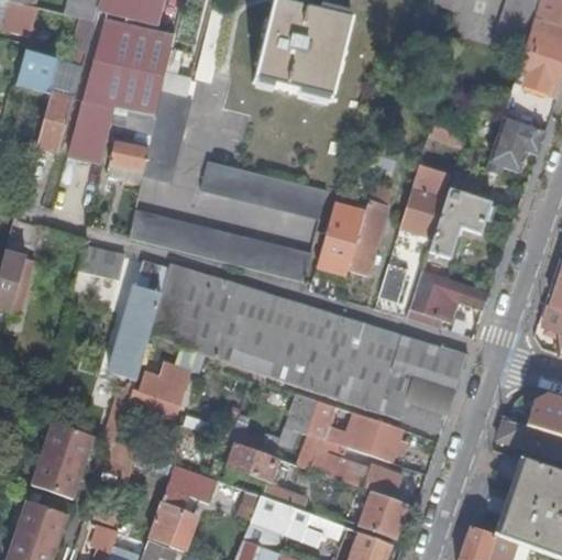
[(1,26),(29,34),(35,7),(32,6),(8,0),(1,26)]
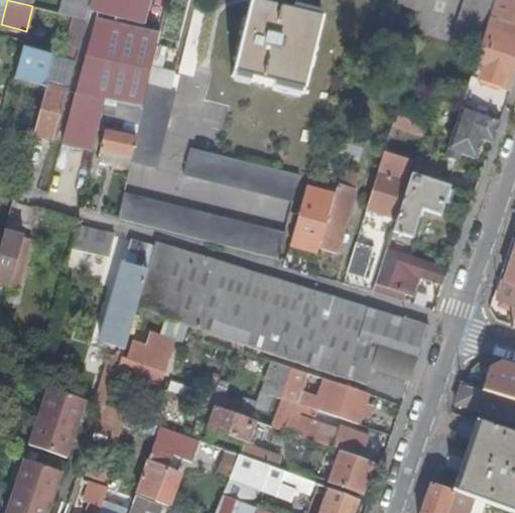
[(59,0),(57,13),(62,14),(86,20),(86,17),(90,0),(59,0)]
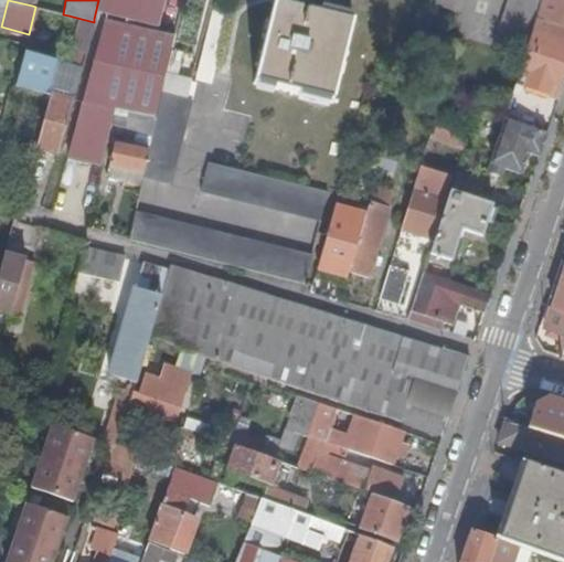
[(98,0),(94,19),(144,32),(151,0),(98,0)]
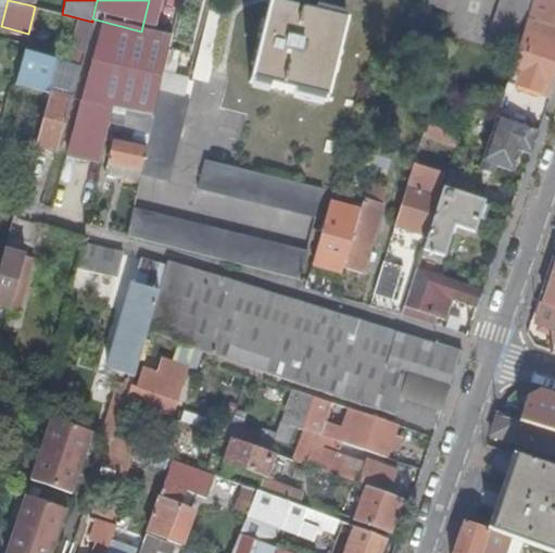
[(450,11),(452,0),(421,0),(421,2),(450,11)]
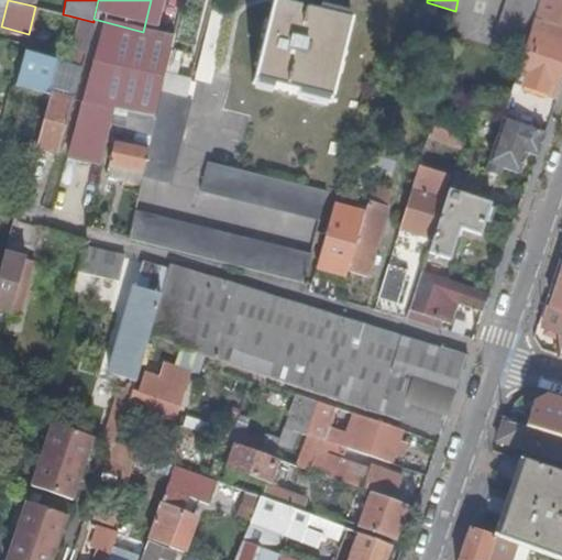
[(506,0),(492,45),(521,55),(533,18),(539,0),(506,0)]
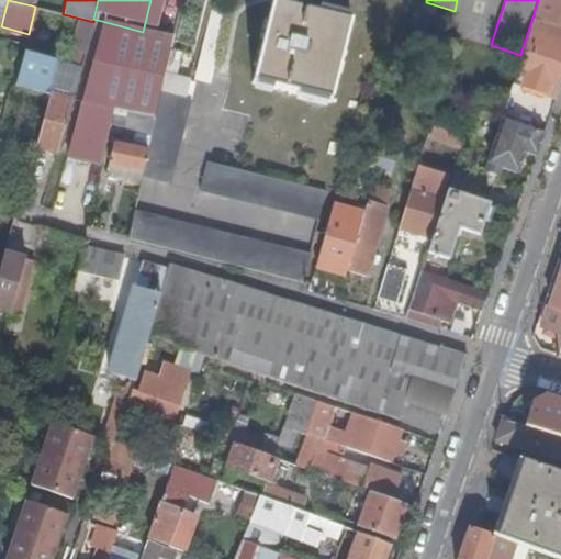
[(560,4),(560,7),(538,0),(533,18),(560,26),(560,4)]
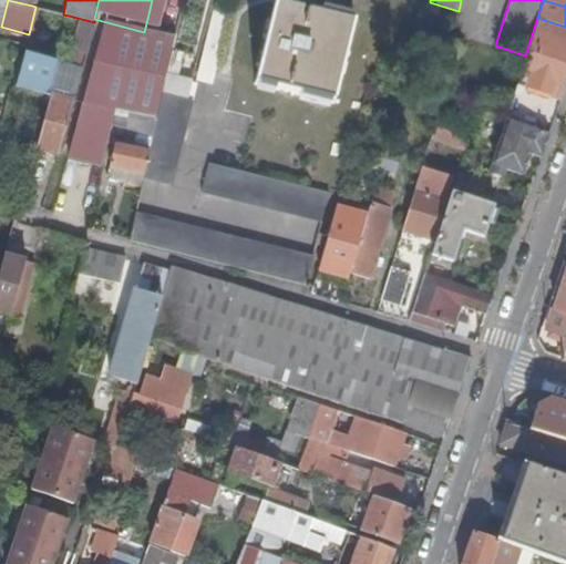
[(352,20),(275,1),(256,80),(333,99),(352,20)]
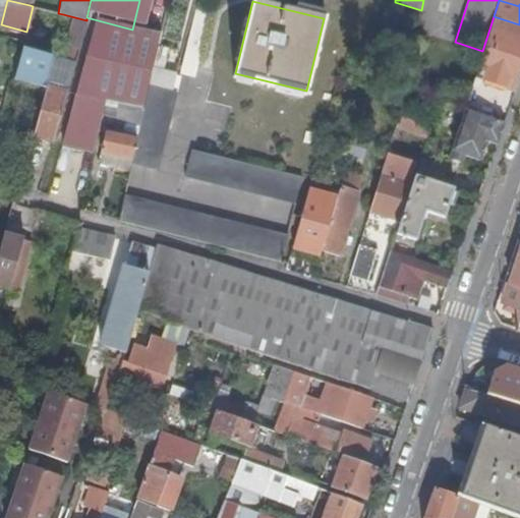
[(466,110),(503,122),(518,76),(519,70),(519,24),(494,16),(482,51),(466,110)]
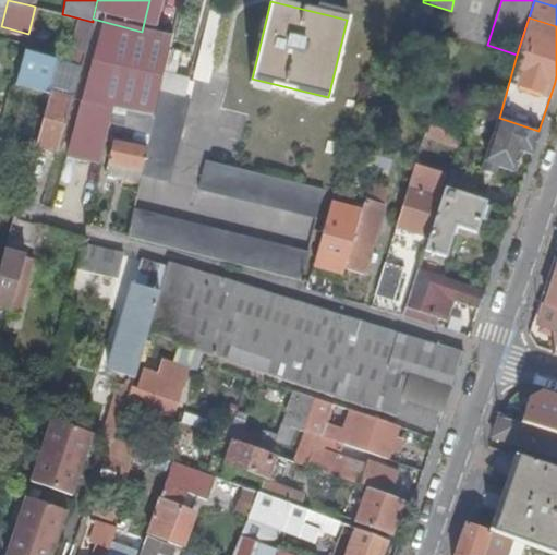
[(99,29),(79,103),(112,108),(155,115),(155,112),(155,111),(159,93),(159,92),(164,70),(169,46),(99,29)]
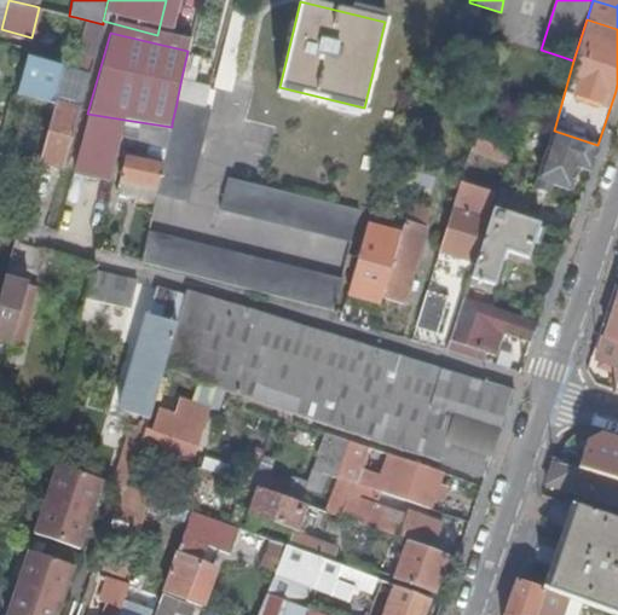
[(88,75),(61,67),(58,77),(51,103),(56,104),(40,161),(55,166),(53,172),(61,173),(88,75)]
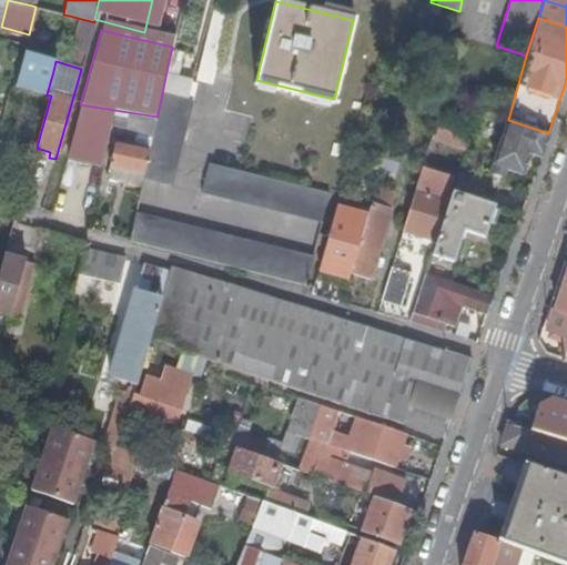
[(14,86),(47,94),(53,71),(21,62),(14,86)]
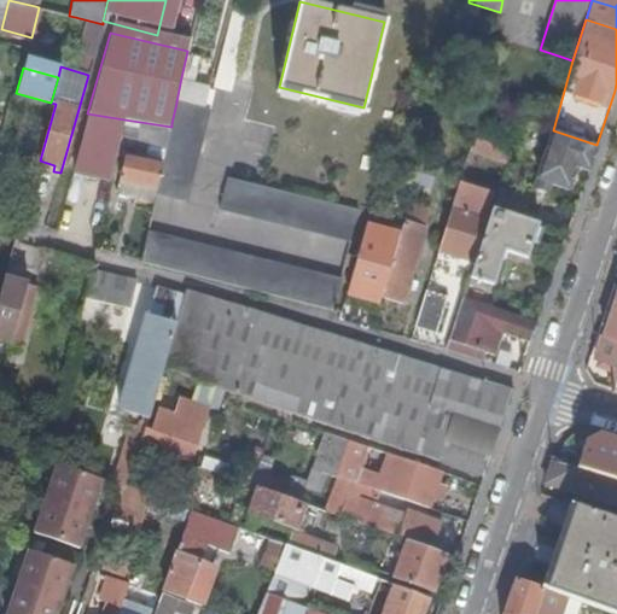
[(204,83),(181,77),(176,101),(199,106),(204,85),(204,83)]
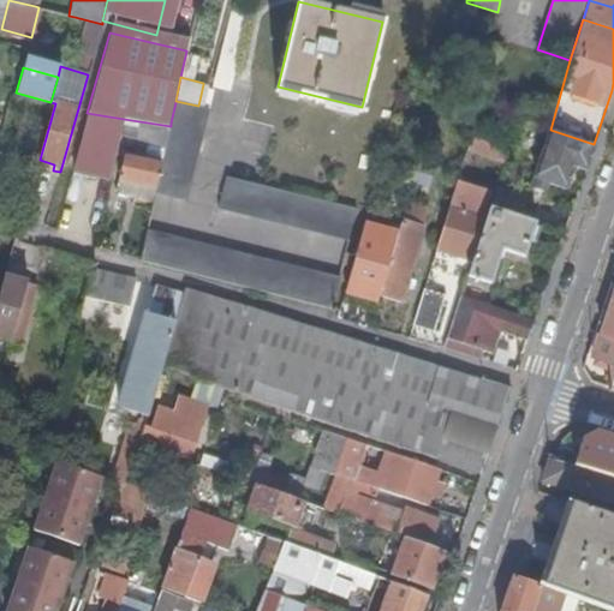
[(446,97),(435,95),(431,108),(442,111),(446,97)]
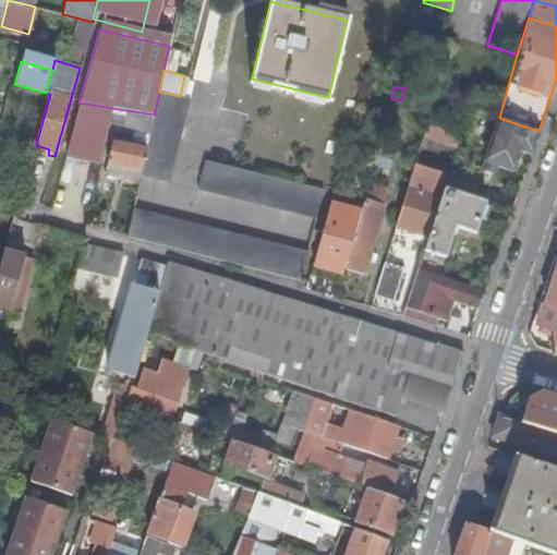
[(166,181),(186,97),(183,97),(183,98),(159,93),(155,111),(155,112),(155,115),(141,176),(166,181)]
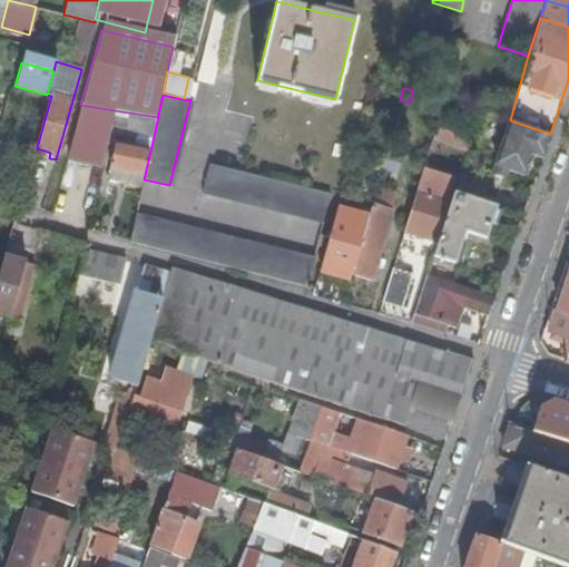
[(108,143),(108,142),(115,110),(80,105),(64,165),(101,173),(108,143)]
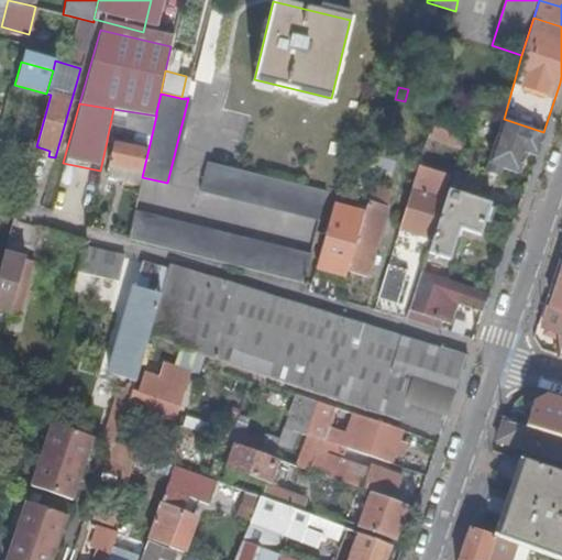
[(122,188),(139,190),(142,177),(156,116),(113,109),(107,140),(107,141),(113,143),(109,163),(110,163),(107,175),(124,179),(122,188)]
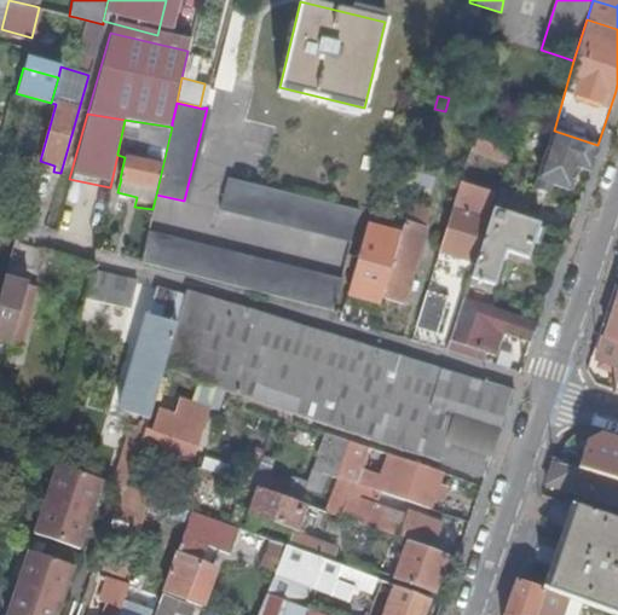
[(598,145),(554,131),(538,177),(536,184),(554,190),(556,184),(570,189),(577,166),(589,169),(598,145)]
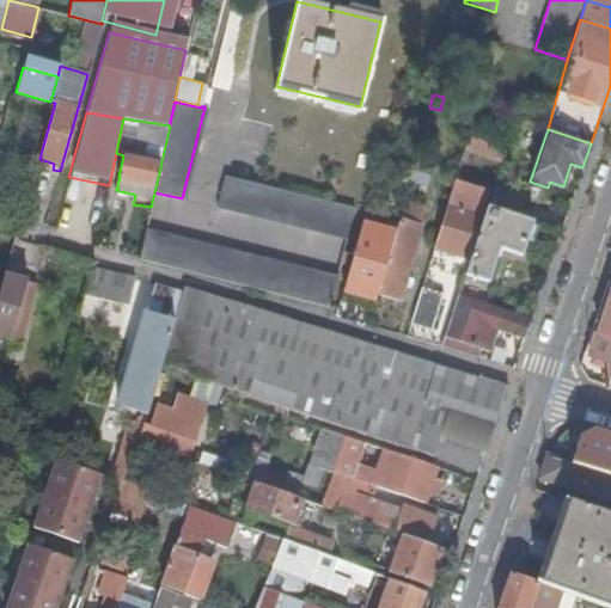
[(468,135),(464,148),(501,160),(506,147),(468,135)]
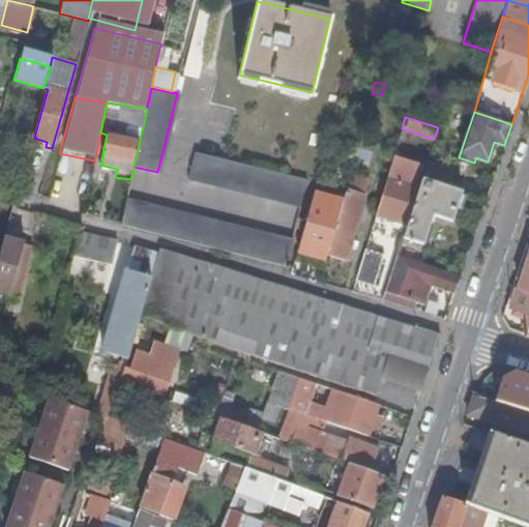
[(371,159),(375,142),(360,139),(356,155),(371,159)]
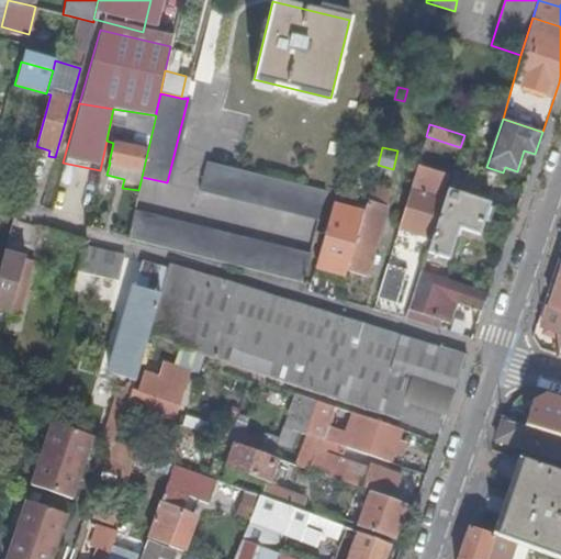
[(326,189),(229,165),(204,159),(198,189),(318,219),(326,189)]
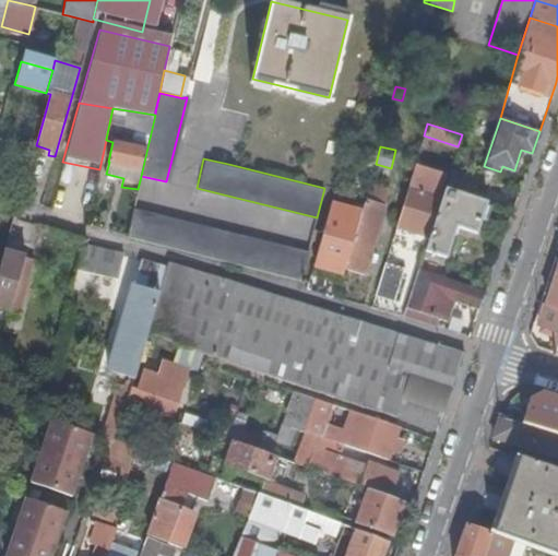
[(426,233),(444,170),(417,162),(398,224),(426,233)]
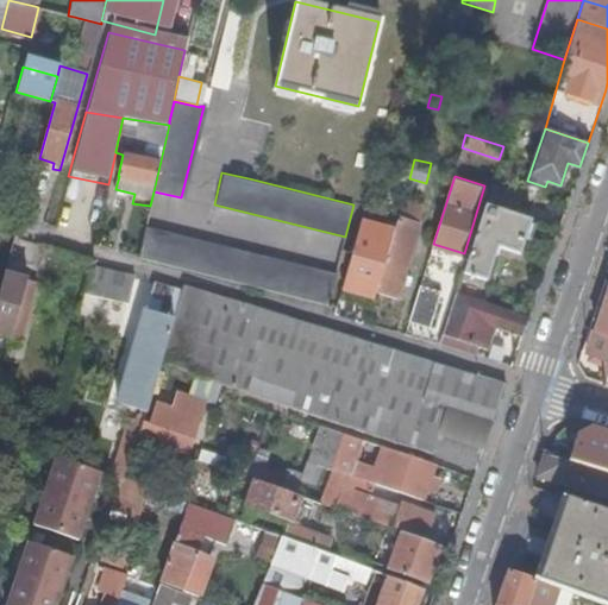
[(520,195),(490,183),(486,201),(514,213),(520,195)]
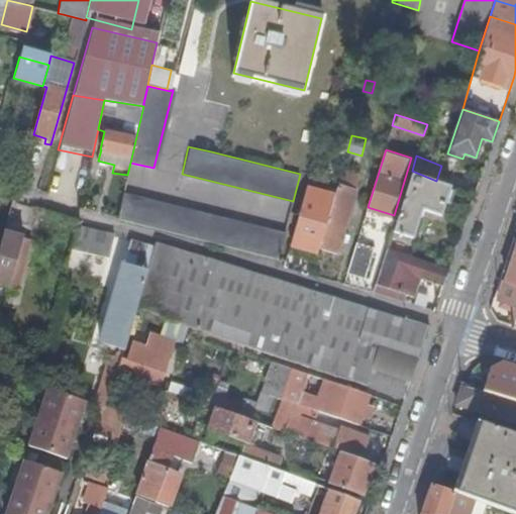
[(340,241),(341,237),(355,188),(353,187),(357,172),(341,168),(326,221),(318,248),(336,253),(340,241)]
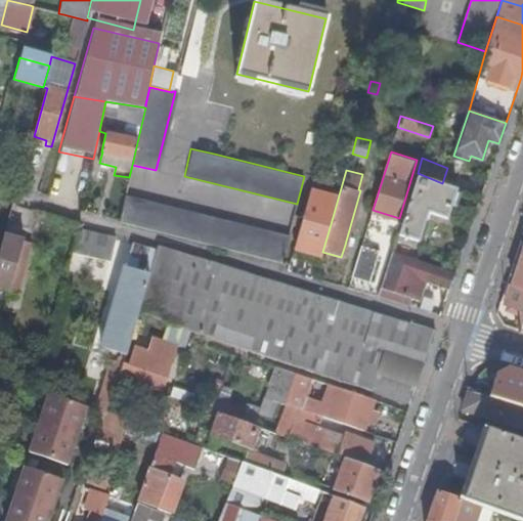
[(446,218),(455,187),(442,183),(418,173),(398,232),(419,239),(427,212),(446,218)]
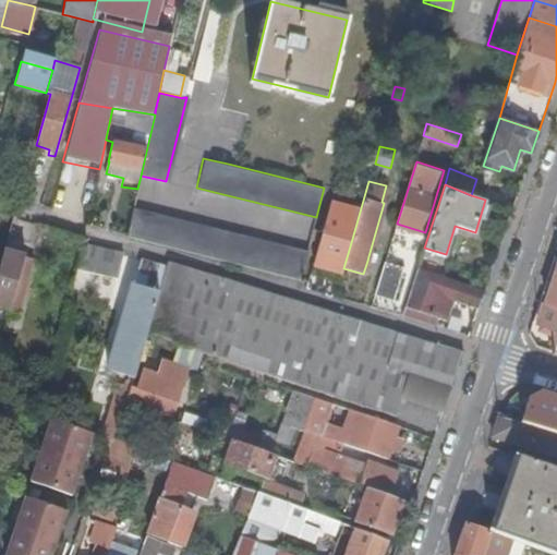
[(343,194),(333,191),(325,220),(336,222),(343,194)]
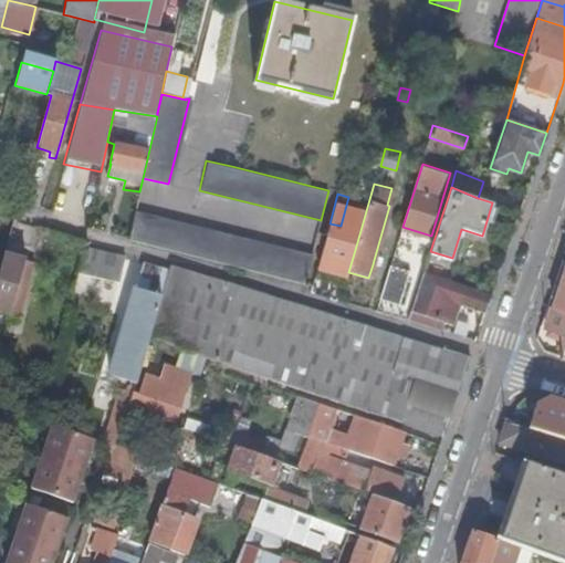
[(313,253),(135,210),(128,238),(306,282),(313,253)]
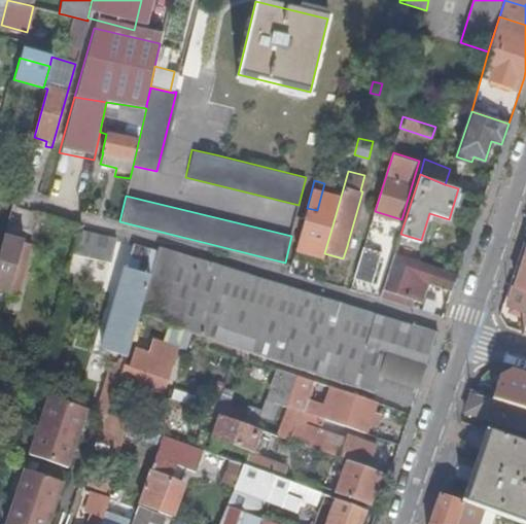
[(332,225),(304,217),(295,248),(323,257),(324,253),(332,225)]
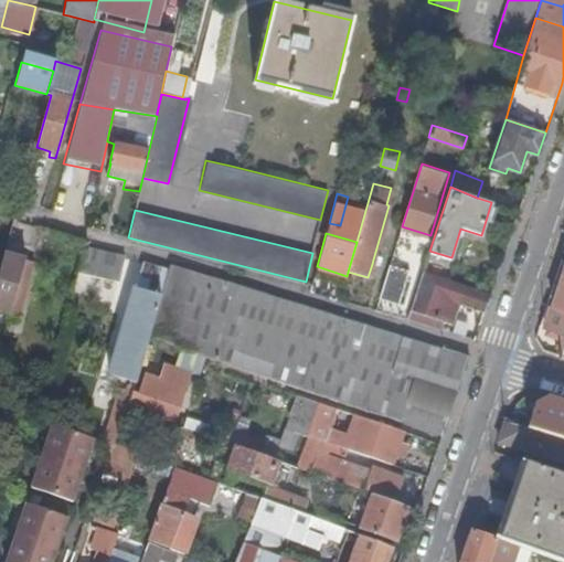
[(118,281),(125,250),(86,239),(80,269),(118,281)]
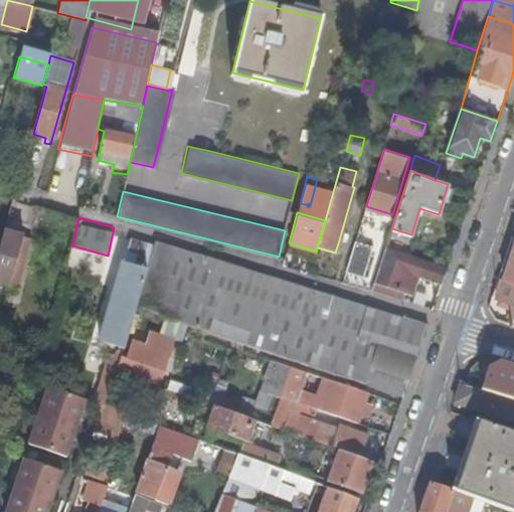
[(24,236),(3,230),(0,240),(0,281),(11,284),(24,236)]
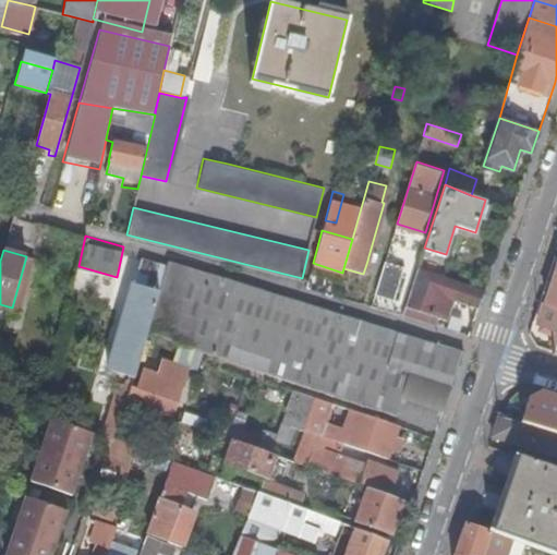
[(32,258),(26,256),(12,308),(17,310),(32,258)]
